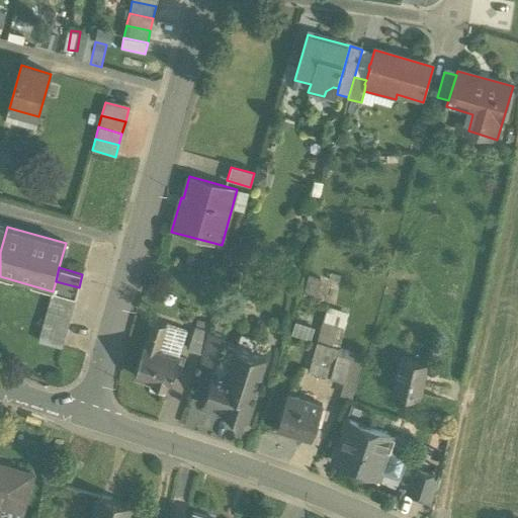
[(79,287),(56,281),(53,291),(52,292),(75,299),(79,287)]
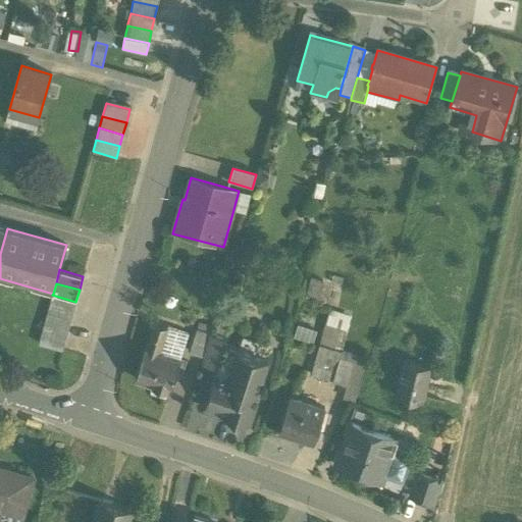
[(75,302),(52,295),(49,307),(72,313),(75,302)]
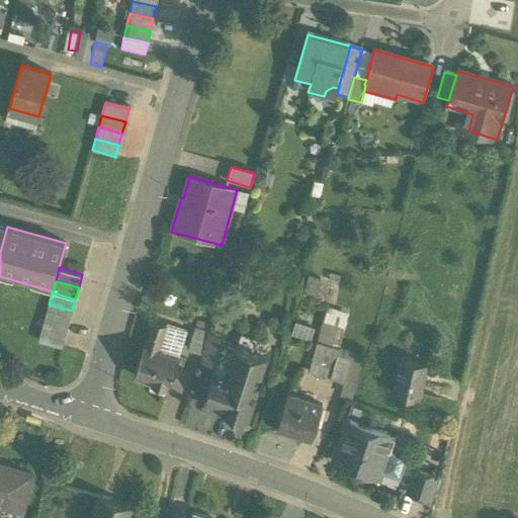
[(72,311),(49,305),(46,316),(69,323),(72,311)]
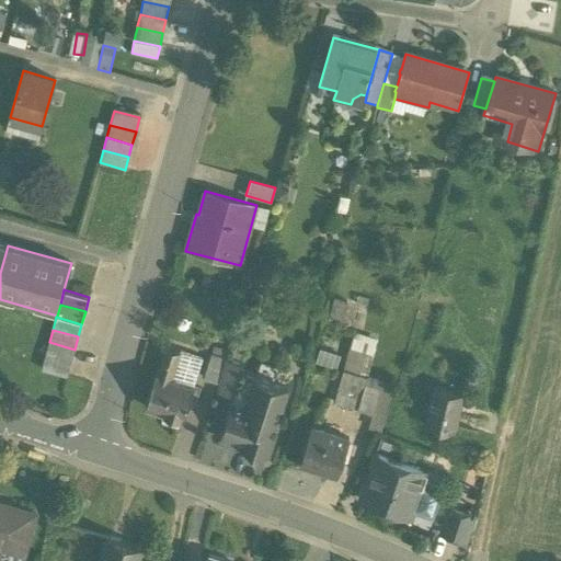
[(335,403),(357,410),(365,385),(378,341),(357,334),(335,403)]
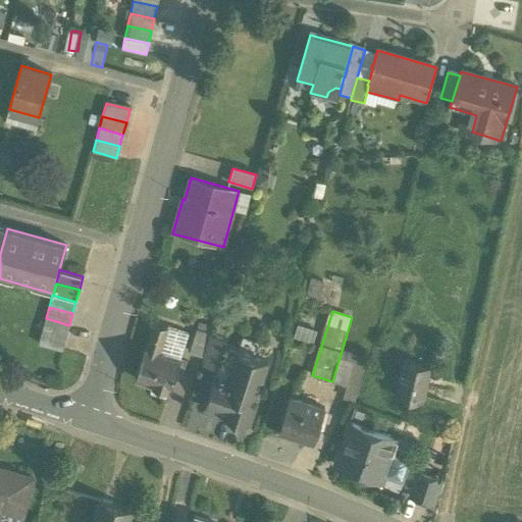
[(69,325),(46,318),(42,330),(66,336),(69,325)]
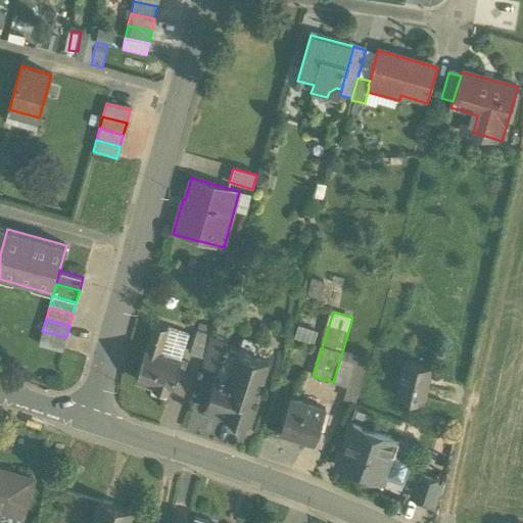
[(168,328),(154,324),(146,348),(159,353),(168,328)]
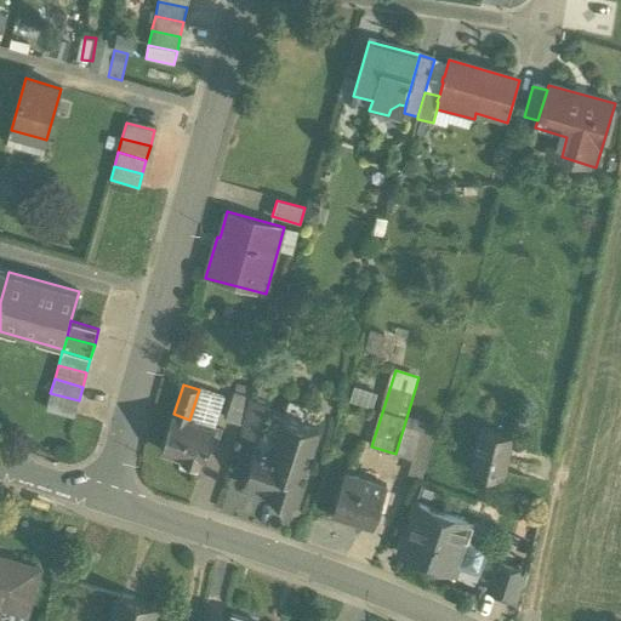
[(223,397),(199,389),(189,420),(214,427),(223,397)]
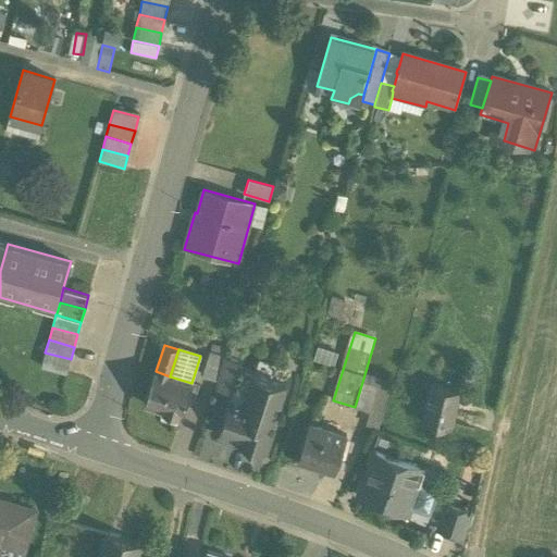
[(224,357),(210,351),(201,375),(218,381),(224,357)]
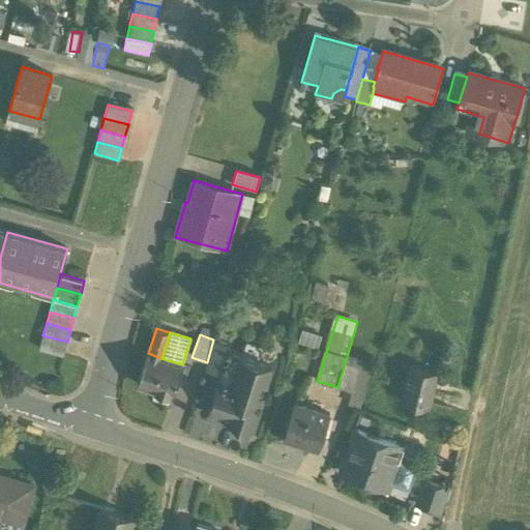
[(67,342),(42,335),(39,349),(63,355),(67,342)]
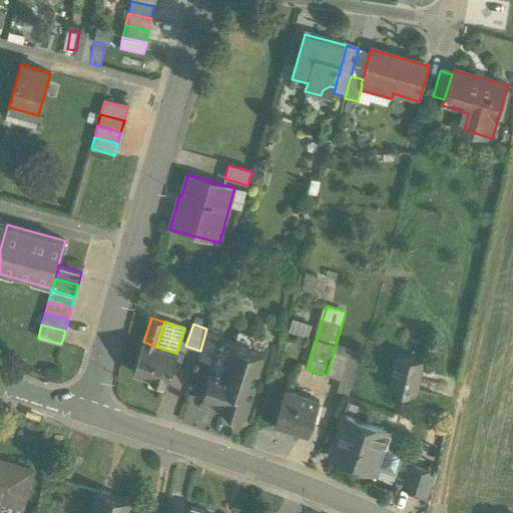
[(223,334),(206,329),(200,351),(198,358),(213,363),(221,340),(223,334)]
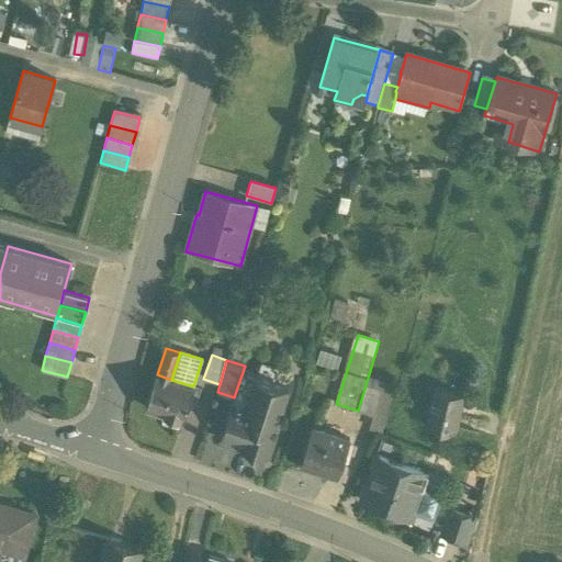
[(243,372),(234,397),(221,439),(240,446),(242,444),(269,452),(277,426),(274,426),(287,388),(243,372)]
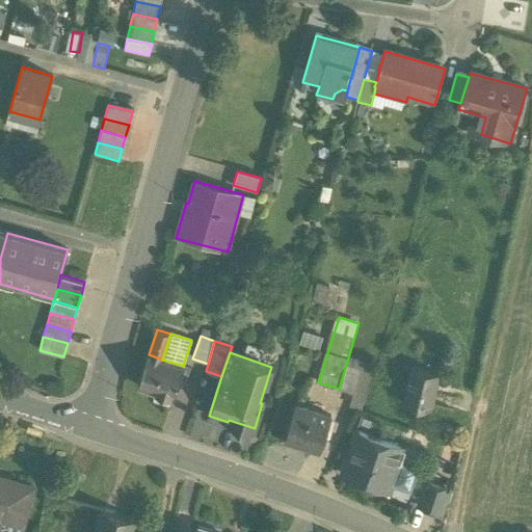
[(149,354),(148,354),(137,387),(155,392),(154,398),(168,403),(170,397),(174,398),(184,366),(183,366),(162,360),(149,354)]
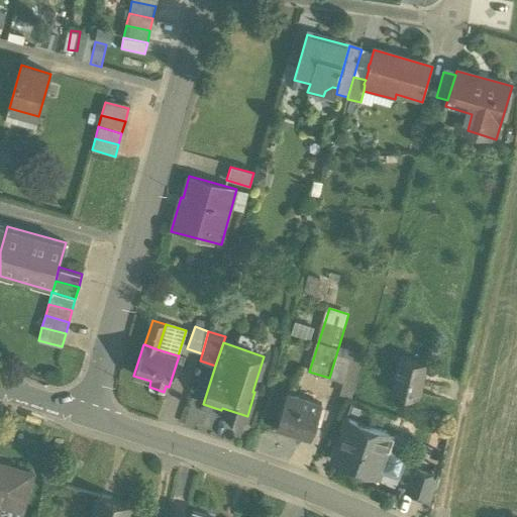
[(336,354),(329,378),(342,382),(349,358),(336,354)]
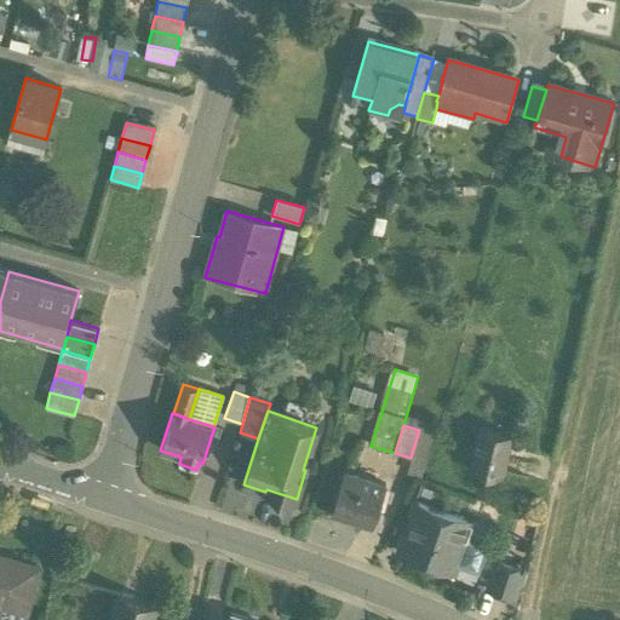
[(511,434),(480,426),(471,468),(501,476),(511,434)]
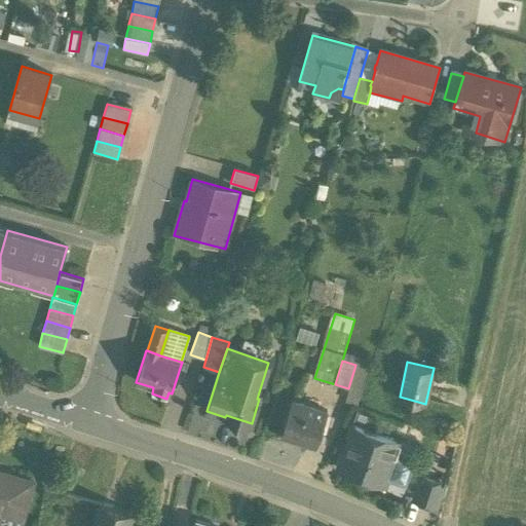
[(327,411),(292,400),(282,435),(308,443),(313,428),(321,430),(327,411)]
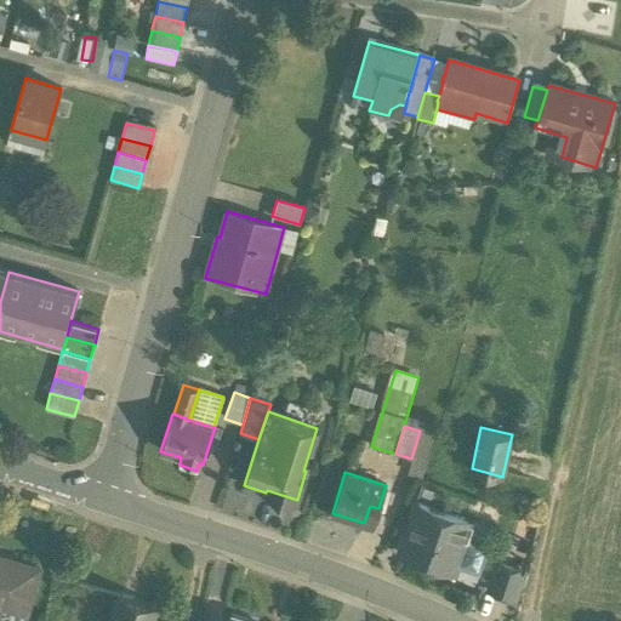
[(468,520),(419,503),(402,554),(429,564),(433,570),(443,573),(449,570),(451,571),(455,563),(462,539),(468,520)]
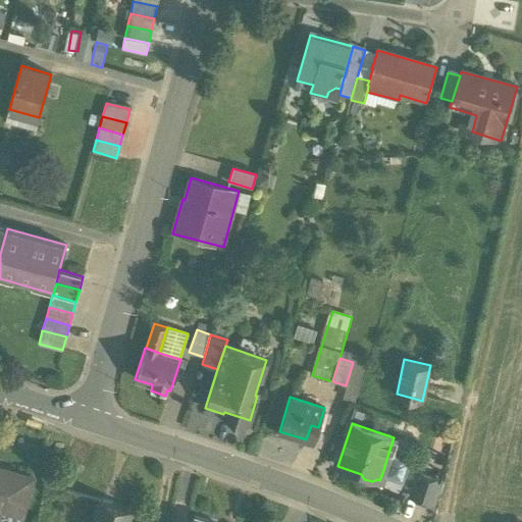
[(409,459),(388,453),(382,473),(402,479),(409,459)]
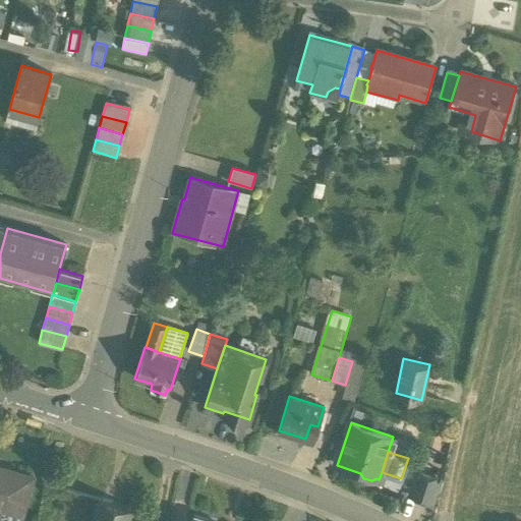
[(0,466),(0,507),(22,514),(33,476),(0,466)]
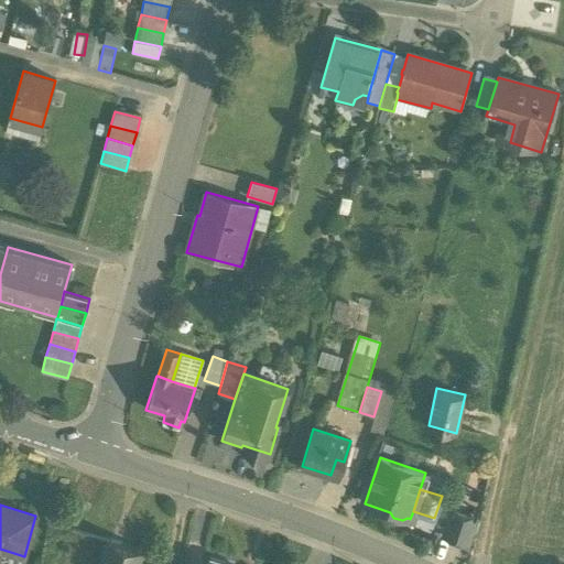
[(477,518),(452,510),(443,534),(468,543),(477,518)]
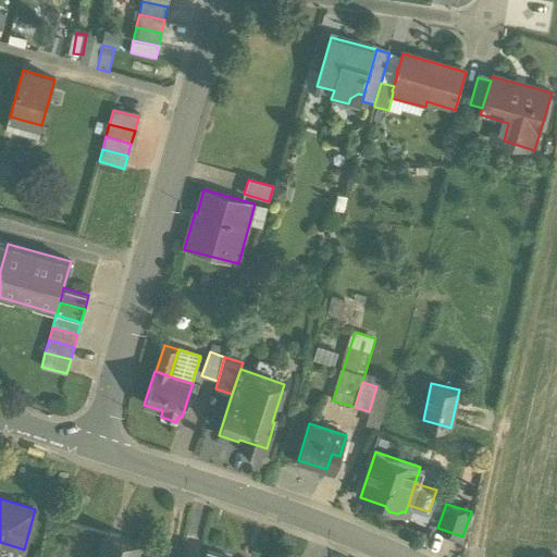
[(108,533),(99,556),(135,556),(140,544),(108,533)]
